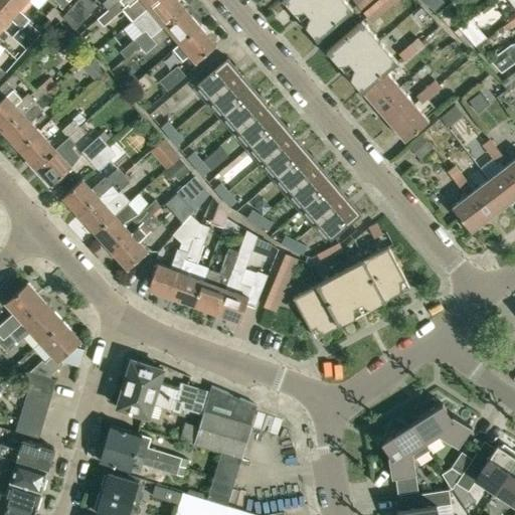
[(18,9),(26,0),(0,0),(0,7),(11,18),(21,26),(35,39),(40,32),(27,21),(29,19),(18,9)]
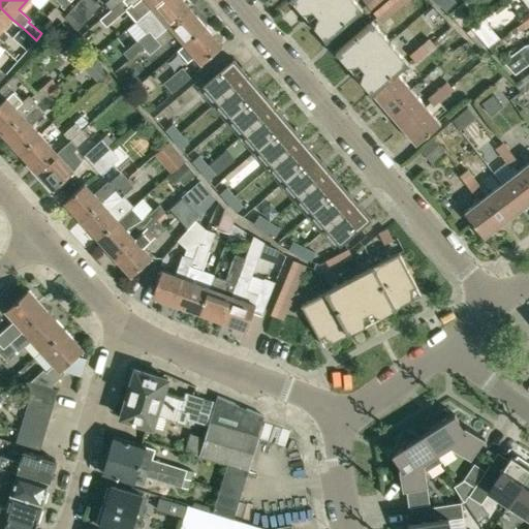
[(99,4),(93,0),(78,0),(64,16),(76,29),(99,4)]
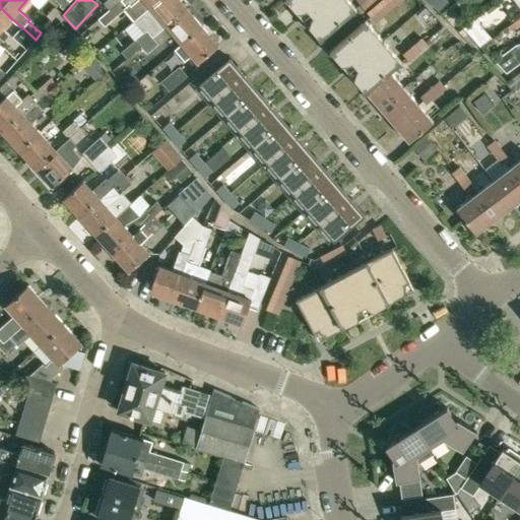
[(134,18),(155,0),(118,0),(110,8),(99,17),(104,24),(124,7),(134,18)]
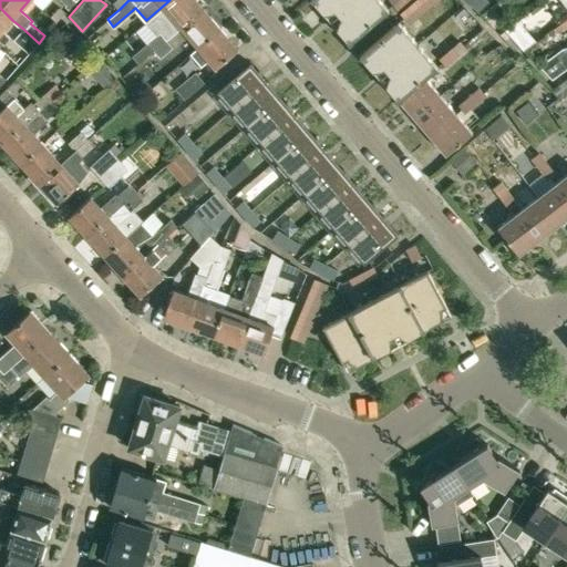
[(147,42),(133,55),(138,62),(154,49),(203,7),(196,0),(169,0),(146,20),(157,34),(147,42)]
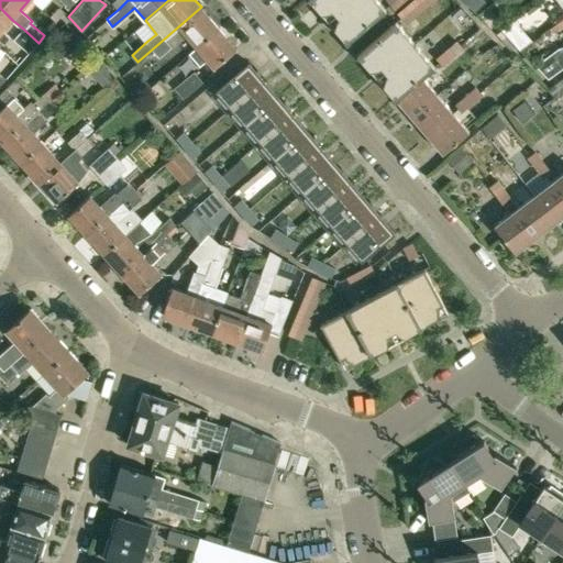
[(310,0),(348,43),(386,10),(377,0),(310,0)]
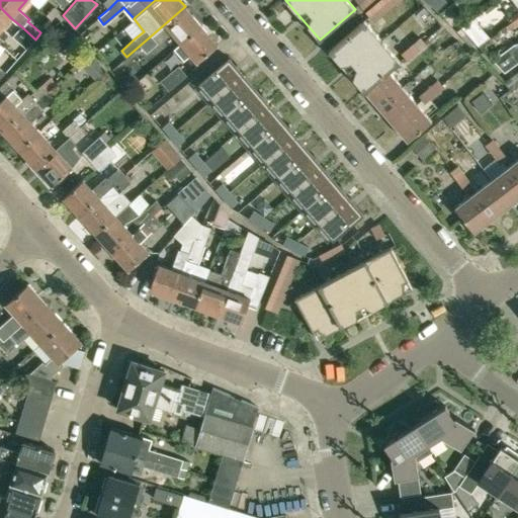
[(378,0),(366,10),(375,21),(399,0),(378,0)]
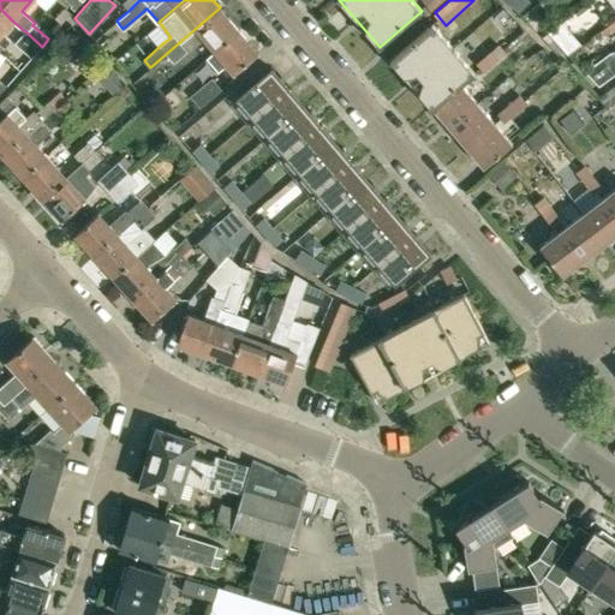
[(529,0),(505,0),(518,13),(530,1),(529,0)]
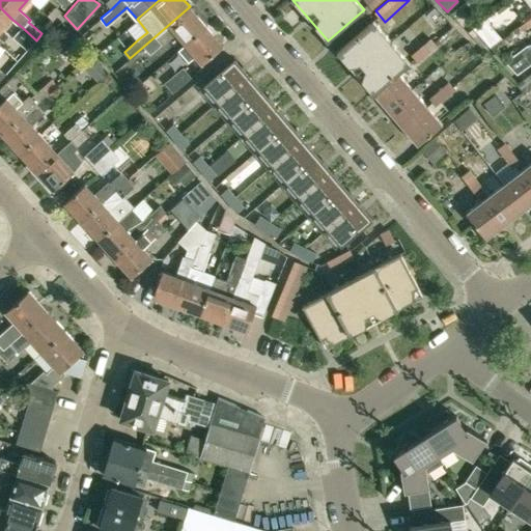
[(190,6),(144,46),(150,53),(162,44),(175,31),(185,43),(205,25),(190,6)]
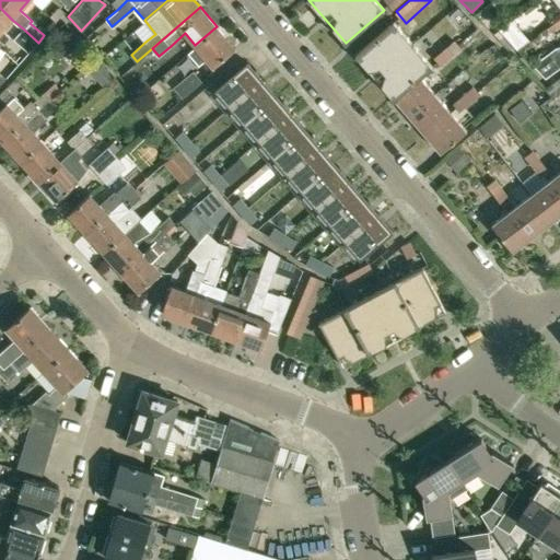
[(12,20),(0,8),(0,32),(11,20),(12,20)]
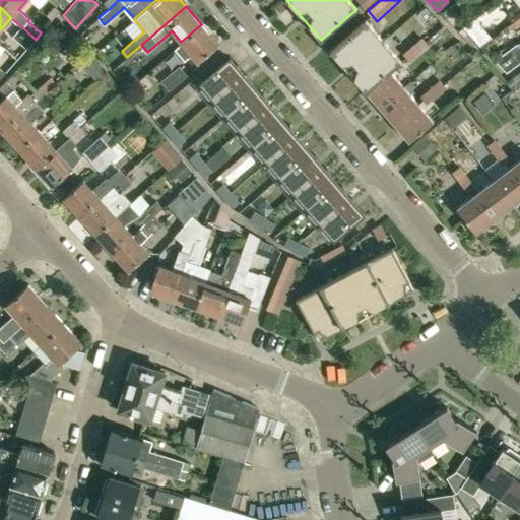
[(366,91),(390,71),(401,61),(366,19),(330,50),(366,91)]
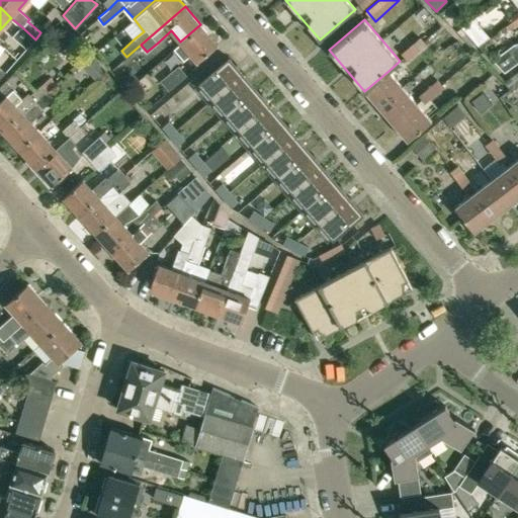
[(463,26),(480,46),(487,39),(470,19),(463,26)]
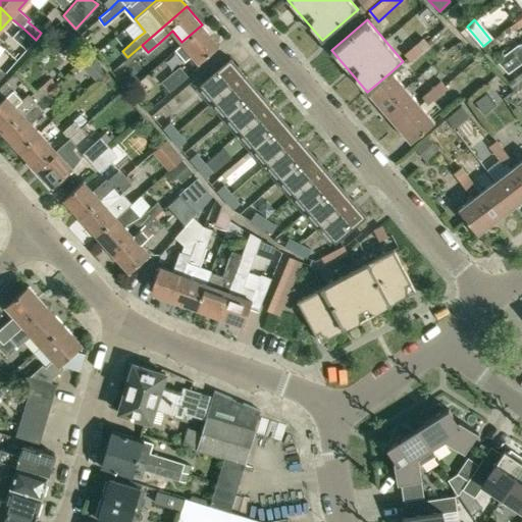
[(183,43),(175,49),(186,60),(193,54),(199,62),(219,44),(202,24),(181,42),(183,43)]
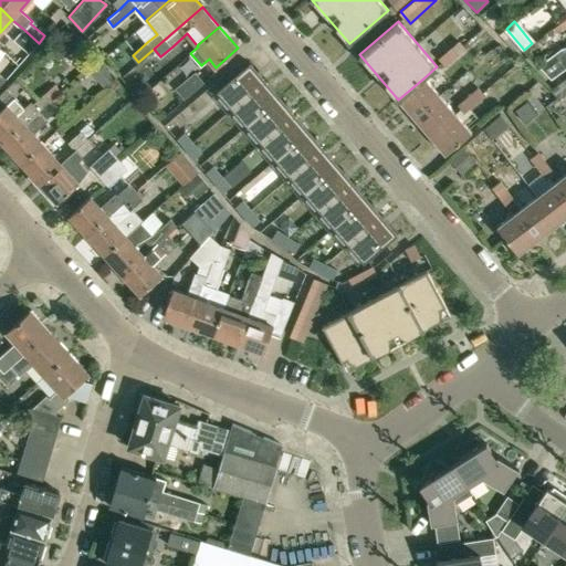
[(39,43),(23,29),(22,30),(14,40),(29,53),(39,43)]
